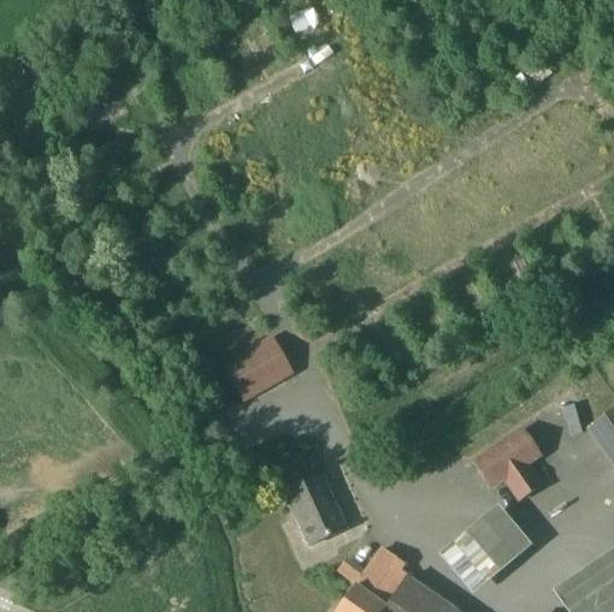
[(117,96),(76,120),(76,122),(86,137),(127,113),(117,96)]
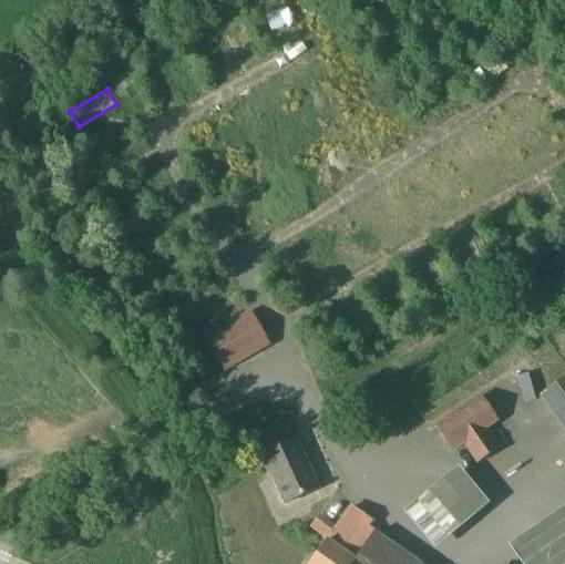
[(249,309),(203,336),(222,370),(268,344),(249,309)]
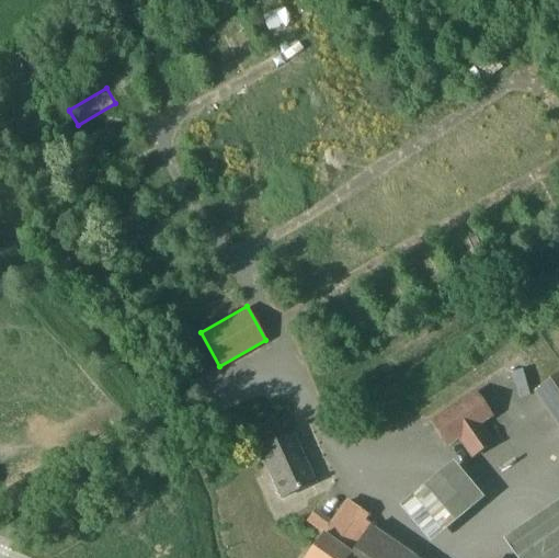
[(505,372),(520,390),(527,384),(514,365),(505,372)]
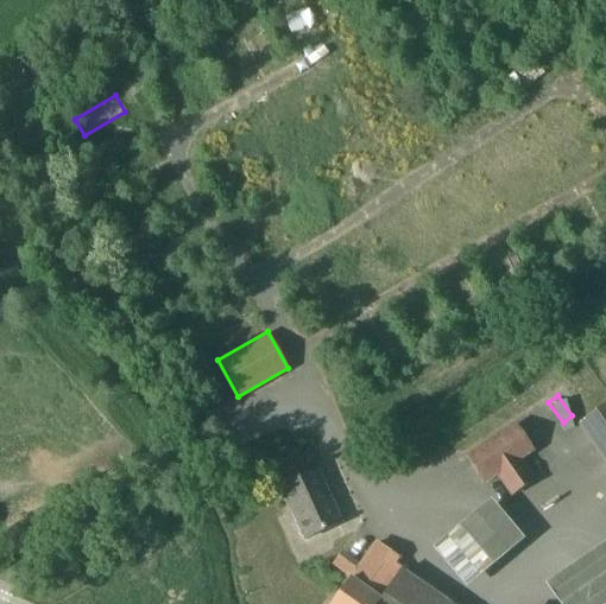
[(605,404),(579,424),(605,463),(605,404)]
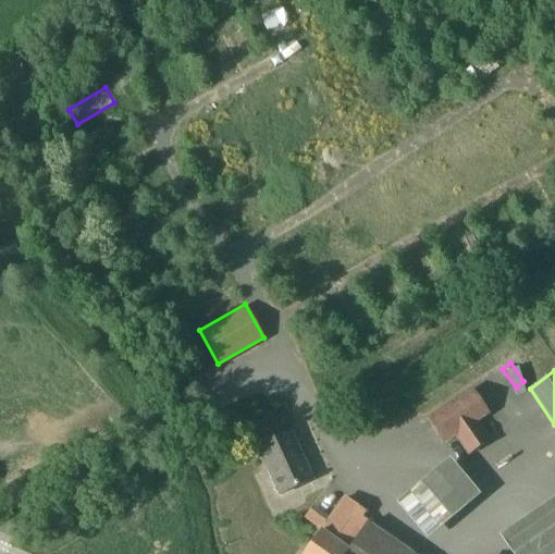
[(475,419),(485,411),(469,388),(427,416),(442,440),(454,432),(467,452),(486,438),(475,419)]
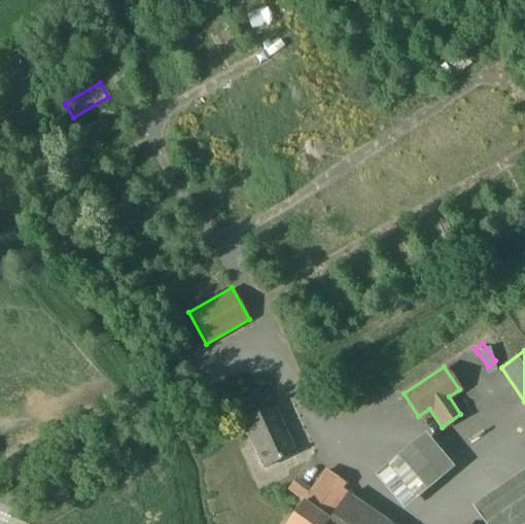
[(266,391),(236,406),(264,465),(293,452),(266,391)]
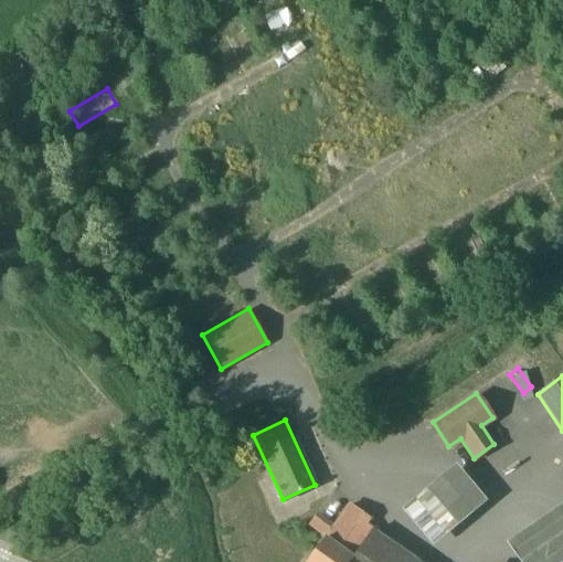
[(404,505),(432,542),(489,501),(461,464),(404,505)]
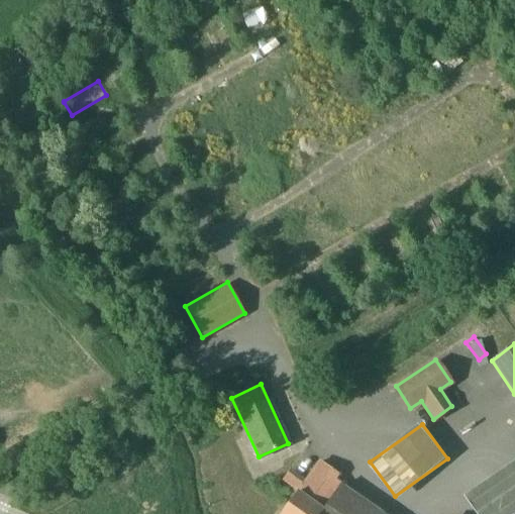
[(318,513),(339,484),(334,480),(338,474),(318,459),(304,480),(295,492),(279,513),(318,513)]
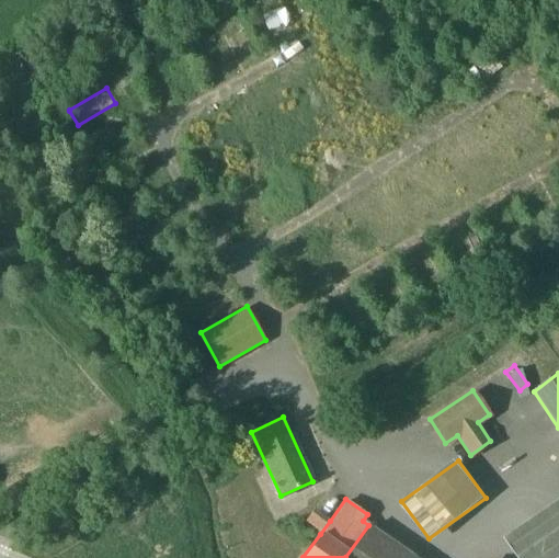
[(558,499),(504,535),(518,557),(557,557),(558,557),(558,499)]
